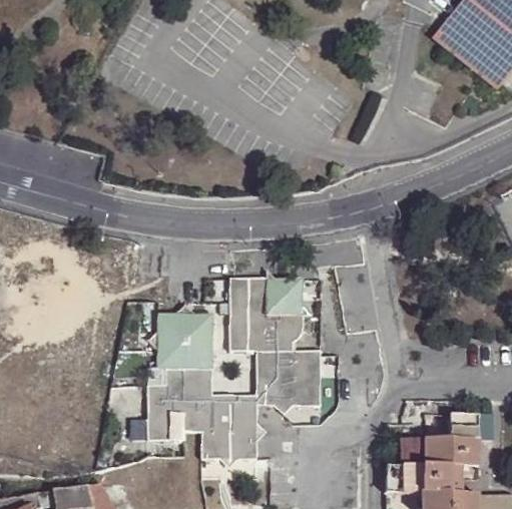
[(462,0),(433,36),(497,89),(511,70),(511,0),(462,0)]
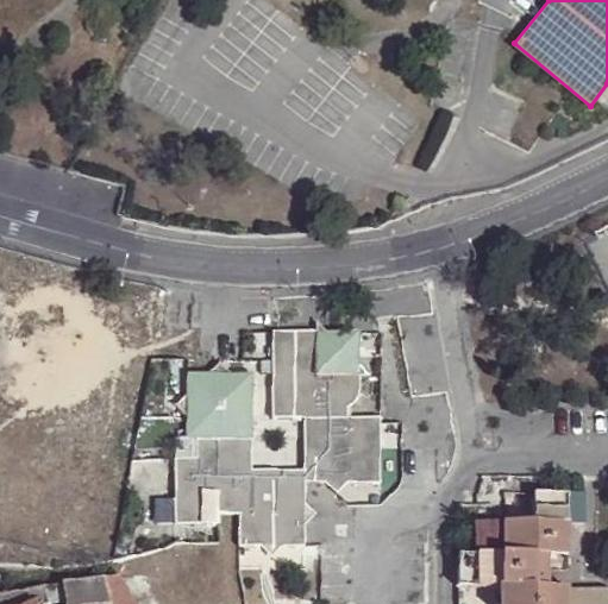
[(359,391),(361,331),(271,328),(270,415),(305,416),(314,416),(314,425),(313,458),(324,458),(324,482),(334,492),(349,483),(380,483),(381,416),(344,417),(345,409),(359,391)]
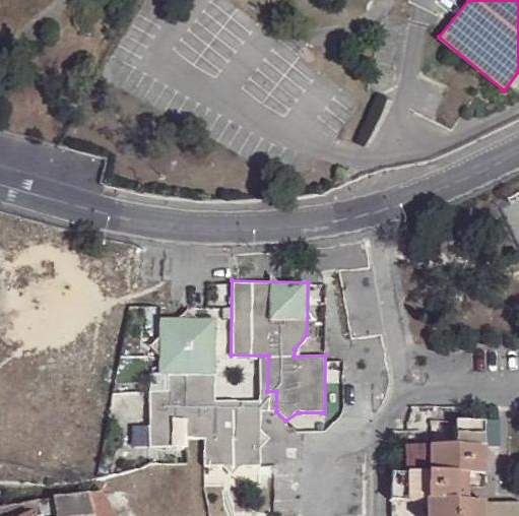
[(261,409),(205,407),(205,373),(215,374),(215,318),(197,318),(187,309),(178,318),(159,319),(158,336),(148,345),(158,356),(158,374),(169,373),(168,391),(148,391),(148,445),(186,447),(187,438),(204,439),(202,466),(259,465),(259,413),(262,412),(261,409)]
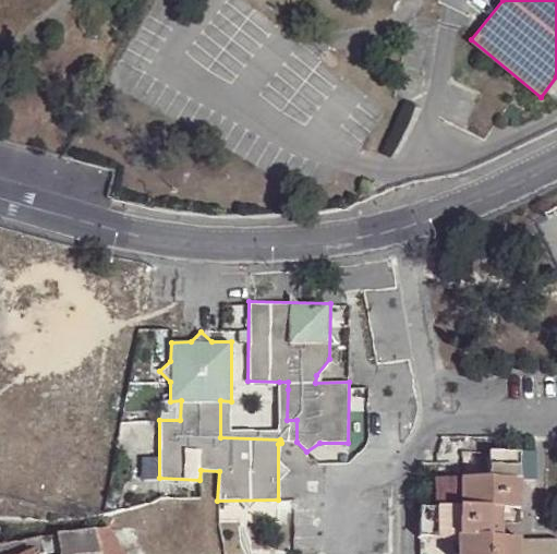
[(279,382),(277,430),(230,429),(231,401),(220,400),(220,437),(280,440),(281,443),(297,442),(297,420),(287,420),(288,389),(288,382),(279,382)]
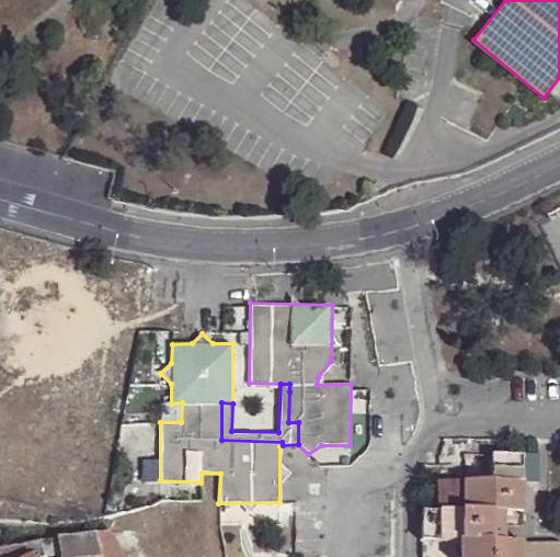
[(559,535),(506,534),(493,534),(494,507),(506,507),(523,507),(523,478),(538,478),(538,450),(491,450),(490,476),(440,475),(440,508),(422,508),(421,540),(463,540),(461,556),(559,556),(559,535)]
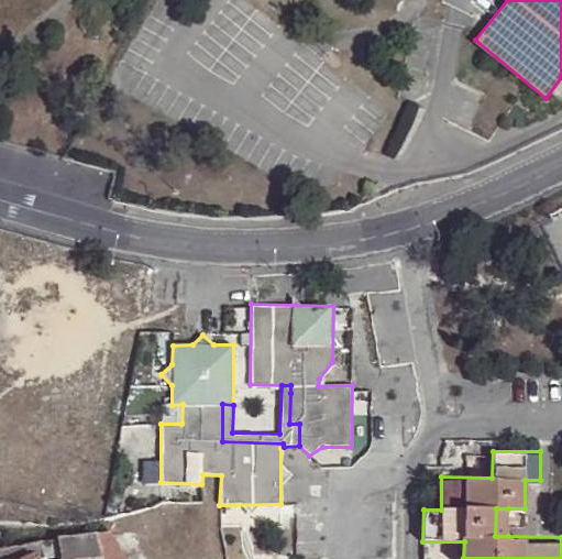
[(508,536),(508,508),(496,508),(495,536),(508,536)]
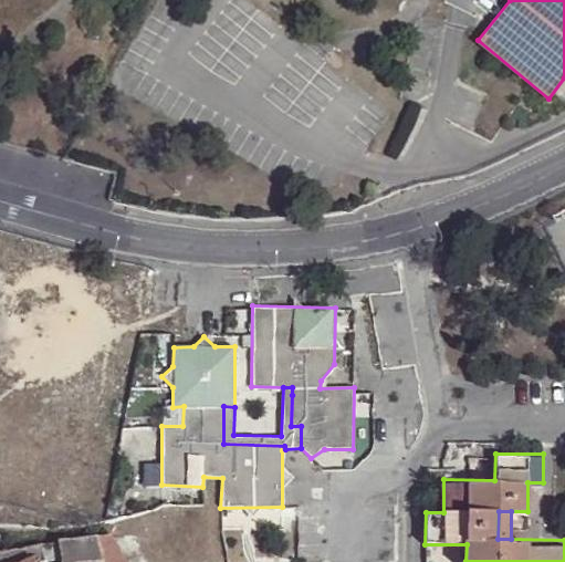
[(97,534),(0,547),(0,561),(131,561),(115,532),(97,534)]
